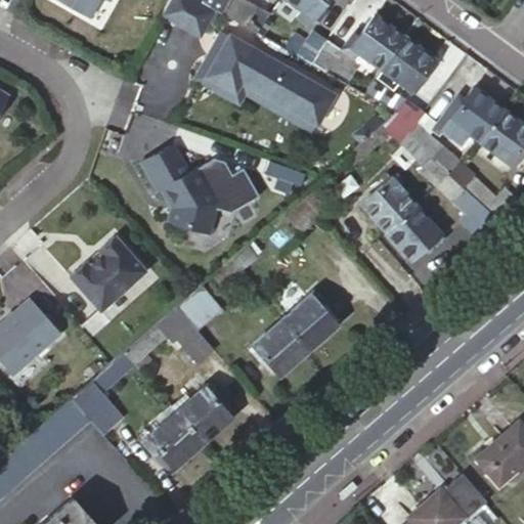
[(58,0),(87,16),(96,0),(58,0)]
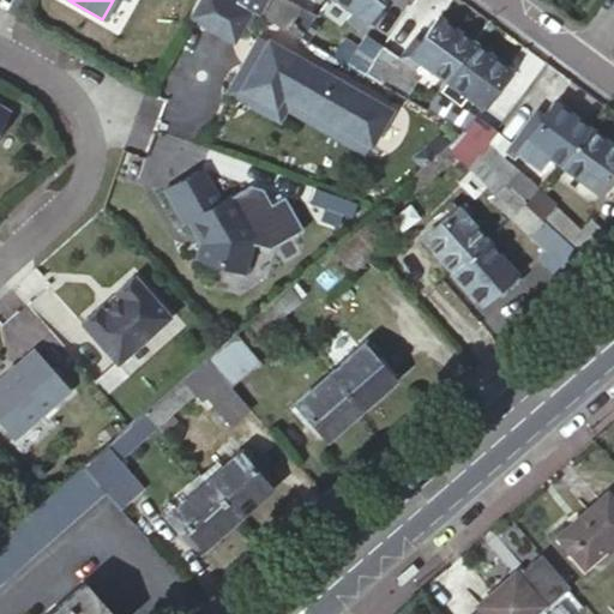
[(232,0),(196,0),(194,2),(222,18),(218,25),(236,36),(251,11),(235,1),(232,0)]
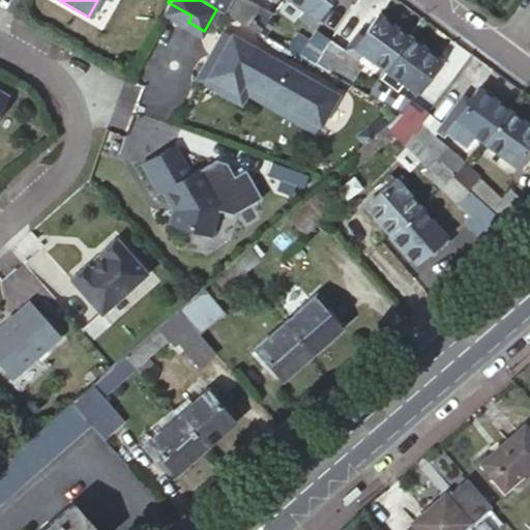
[(203,0),(203,1),(216,9),(259,33),(272,15),(246,0),(203,0)]
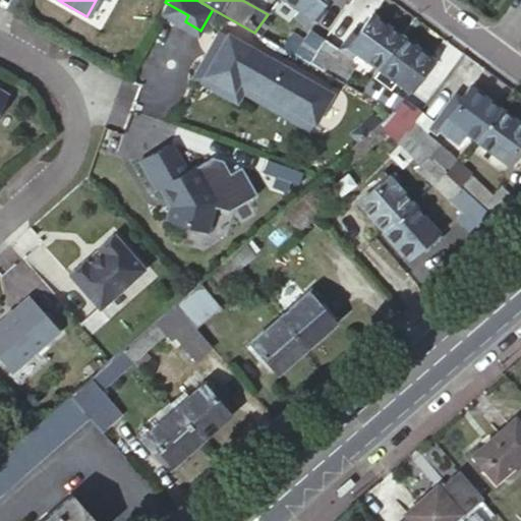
[(288,0),(300,9),(295,16),(305,24),(310,17),(315,20),(320,15),(314,11),(320,5),(323,0),(288,0)]
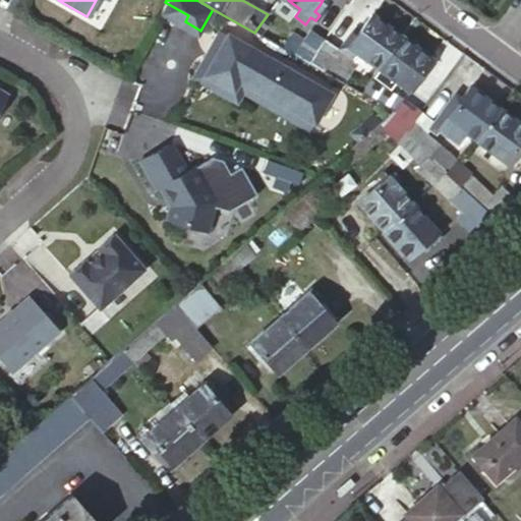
[(165,2),(158,14),(197,36),(200,31),(185,21),(188,15),(165,2)]
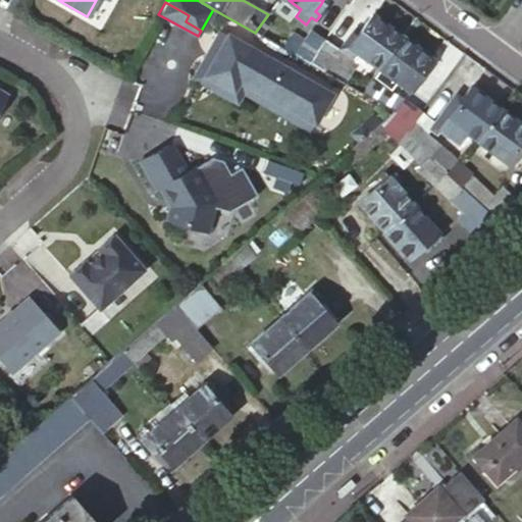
[(315,11),(320,15),(324,8),(320,5),(315,11)]
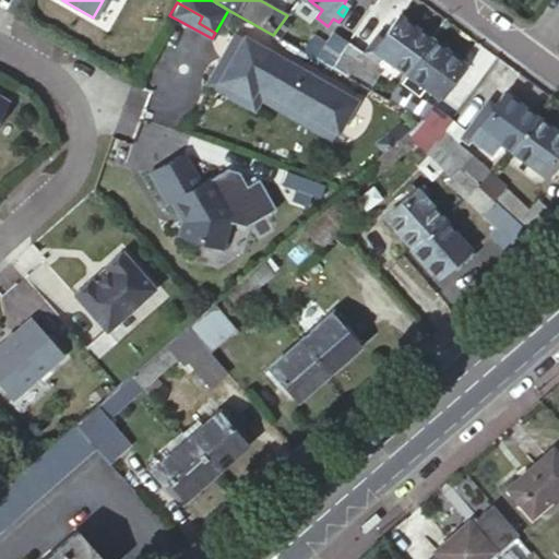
[(364,54),(348,42),(330,67),(348,78),(364,55),(378,66),(384,56),(406,72),(431,38),(400,16),(381,42),(376,37),(364,54)]
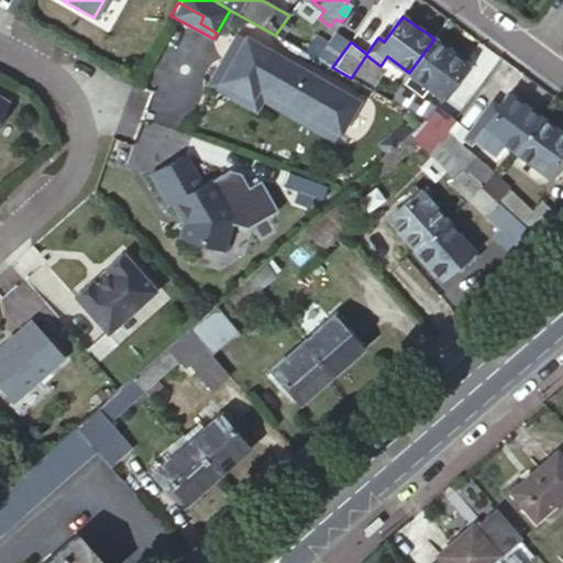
[(311,39),(304,51),(326,63),(332,67),(351,42),(335,32),(326,47),(311,39)]
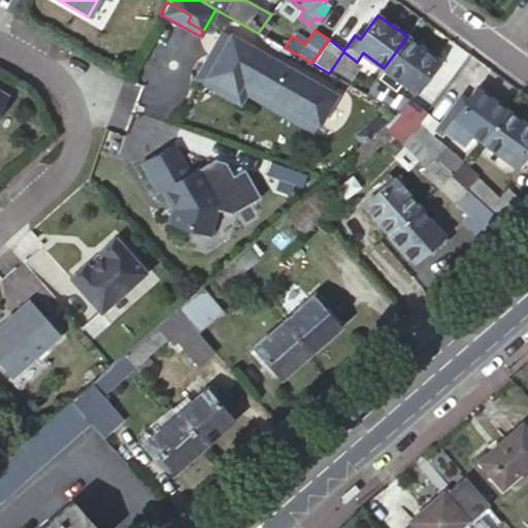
[(206,75),(230,35),(222,31),(195,78),(238,103),(244,93),(314,132),(318,124),(241,80),(235,91),(206,75)]
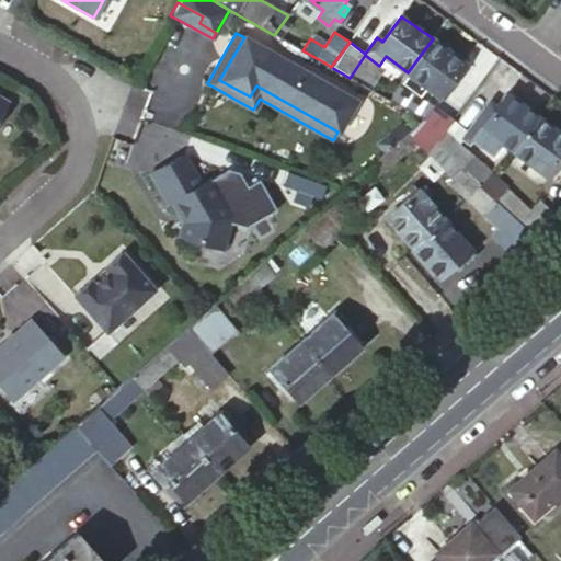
[(355,101),(244,37),(219,80),(250,96),(256,86),(338,132),(355,101)]
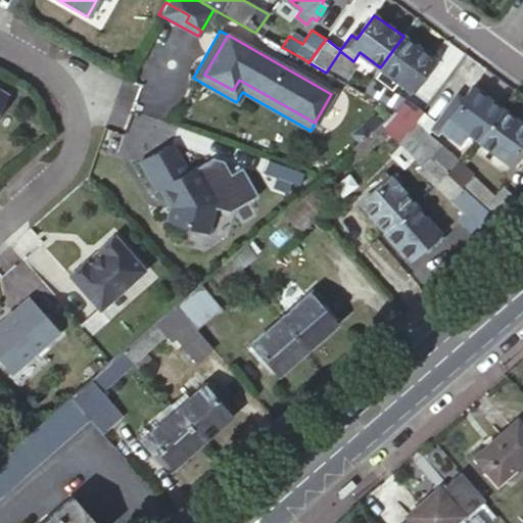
[(432,57),(403,36),(380,67),(414,93),(431,68),(426,65),(432,57)]
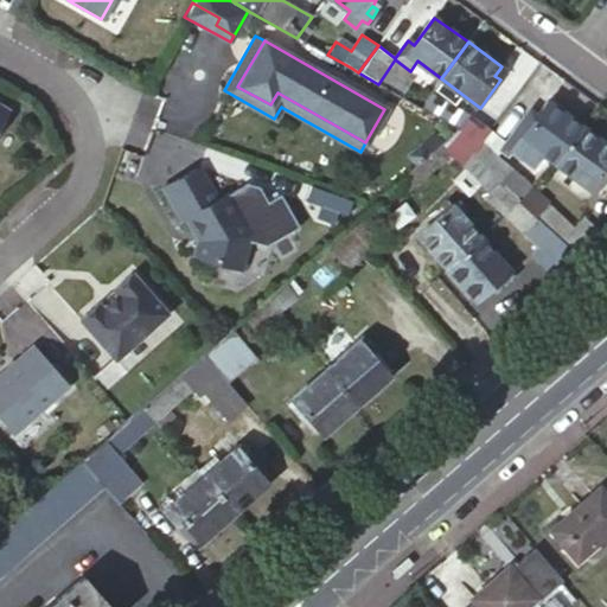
[(428,91),(421,108),(433,115),(441,120),(453,126),(461,109),(428,91)]
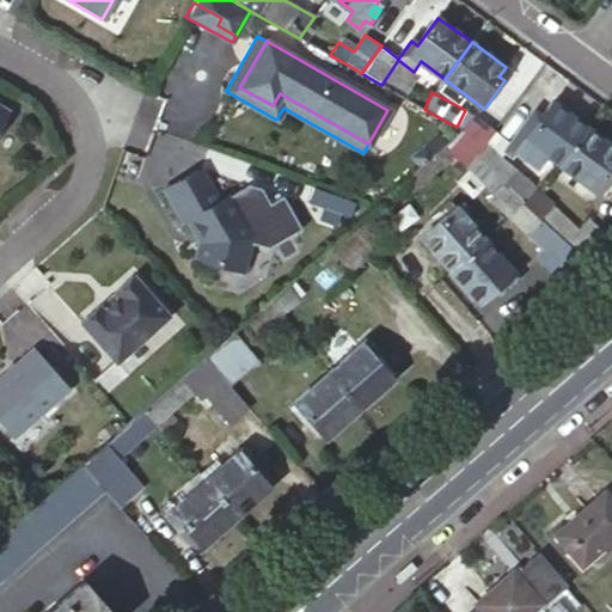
[(561,164),(588,128),(586,126),(552,102),(542,116),(537,112),(512,146),(534,163),(544,151),(561,164)]
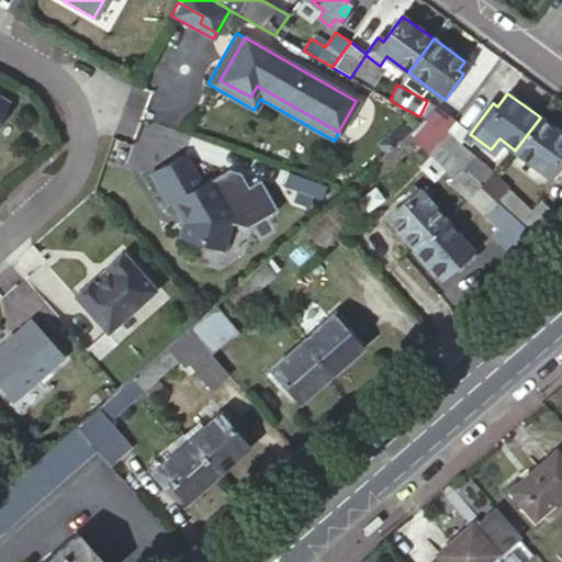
[(427,101),(419,116),(425,120),(408,134),(417,142),(429,153),(445,132),(456,119),(428,99),(427,101)]
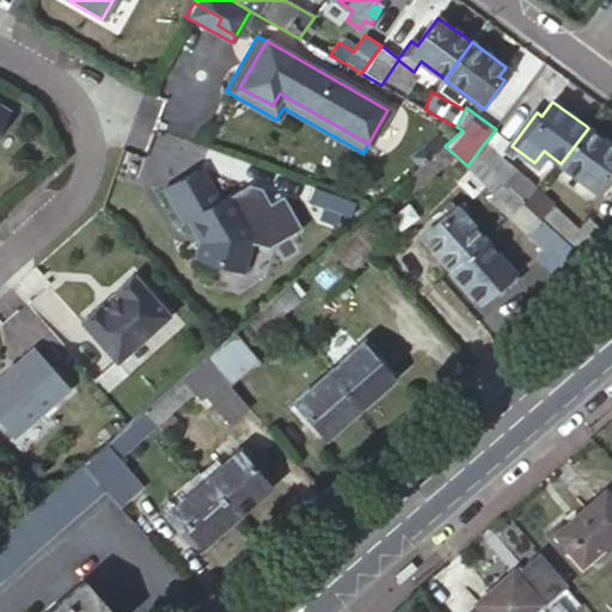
[(446,144),(463,130),(457,127),(445,121),(441,123),(439,126),(438,128),(438,132),(438,135),(439,138),(440,140),(441,141),(446,144)]
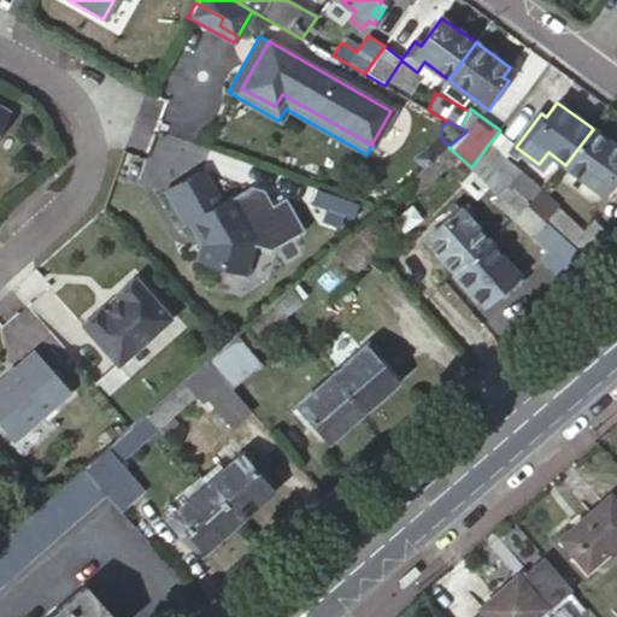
[(604,184),(611,176),(616,166),(616,146),(593,129),(565,165),(605,195),(610,189),(604,184)]
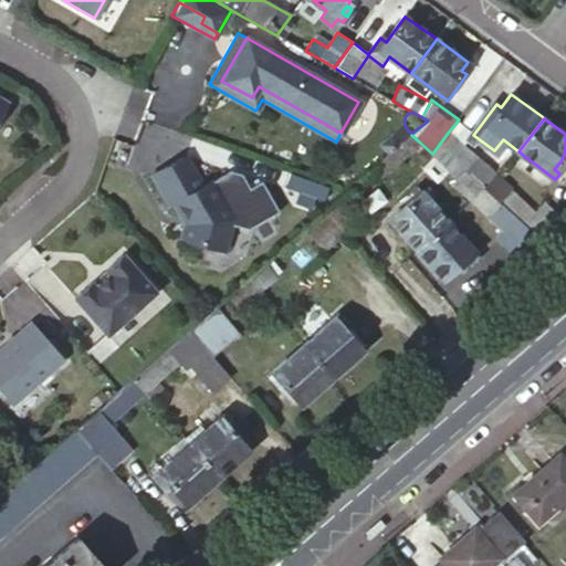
[(448,133),(432,154),(442,166),(462,146),(448,133)]
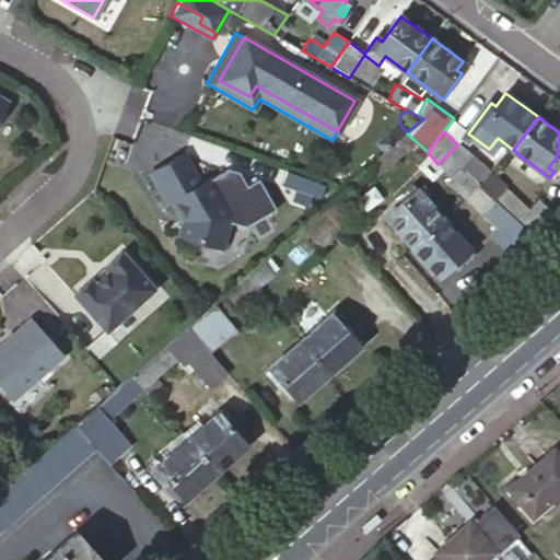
[(407,133),(366,170),(374,178),(416,141),(407,133)]
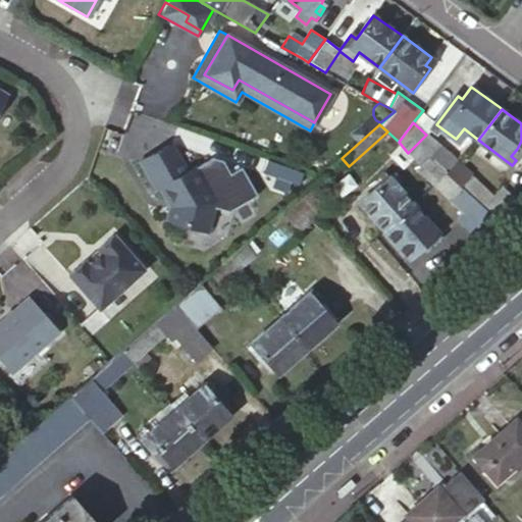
[(426,135),(408,153),(422,166),(429,158),(446,172),(456,161),(426,135)]
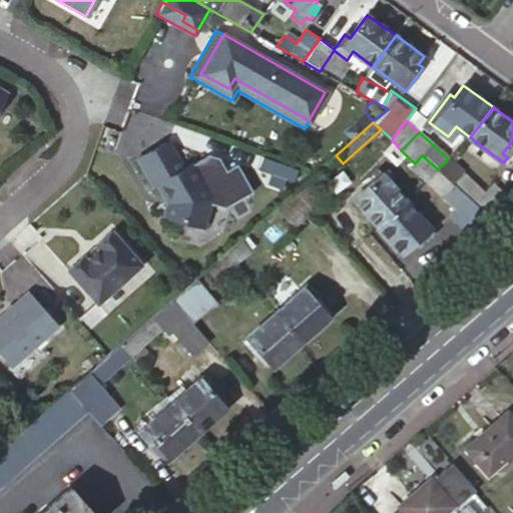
[(169,141),(137,160),(153,188),(161,184),(171,201),(167,203),(163,216),(204,227),(213,197),(193,163),(185,168),(169,141)]
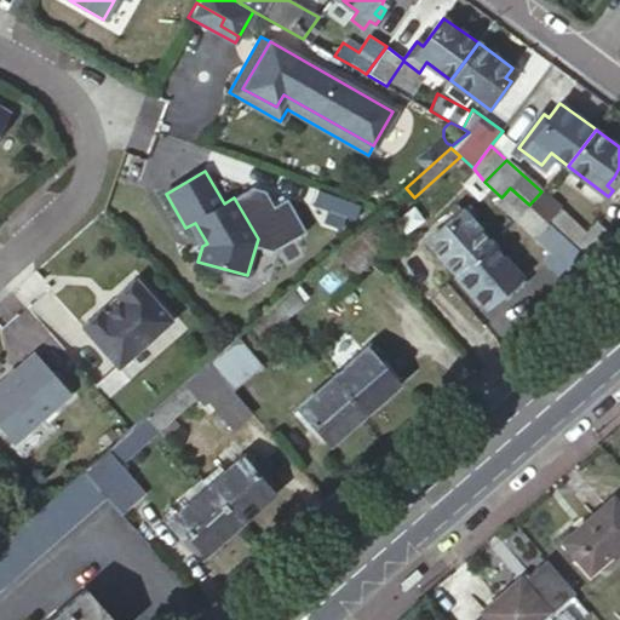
[(619,181),(614,177),(607,185),(613,190),(619,181)]
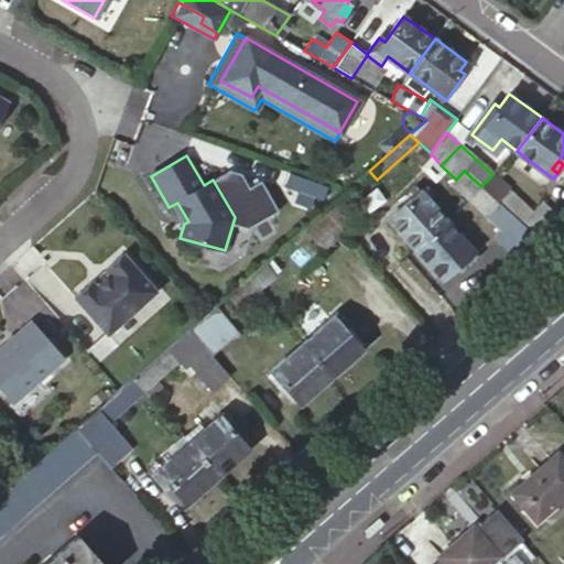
[(469,199),(481,186),(464,171),(456,180),(452,184),(469,199)]
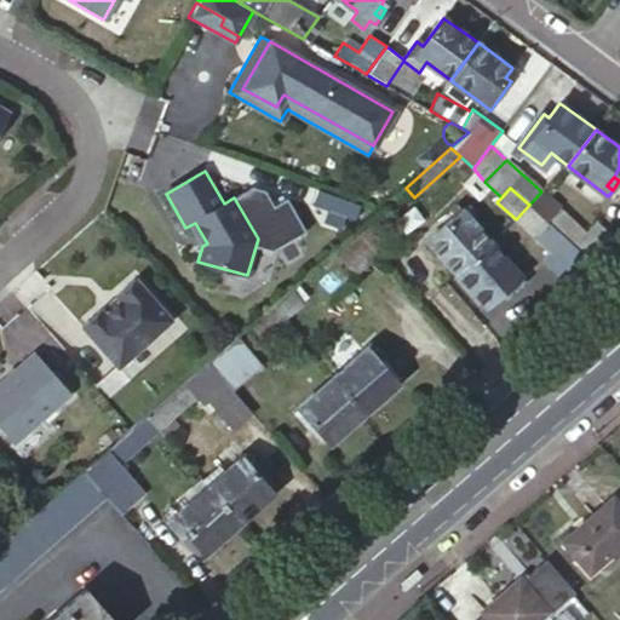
[(587,258),(589,259),(612,235),(596,220),(585,233),(541,191),(529,205),(539,214),(587,258)]
